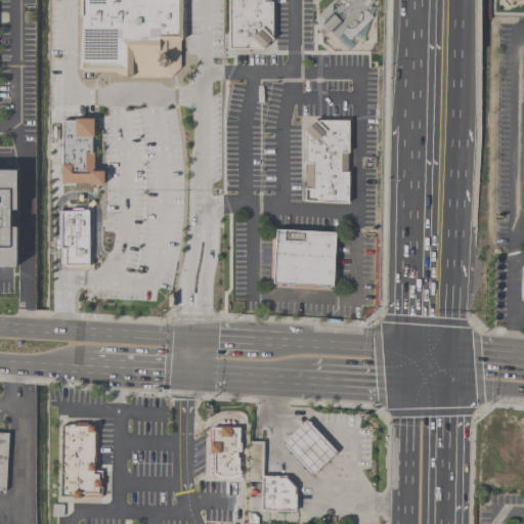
[(73,0),(177,0),(178,75),(73,74),(73,0)]
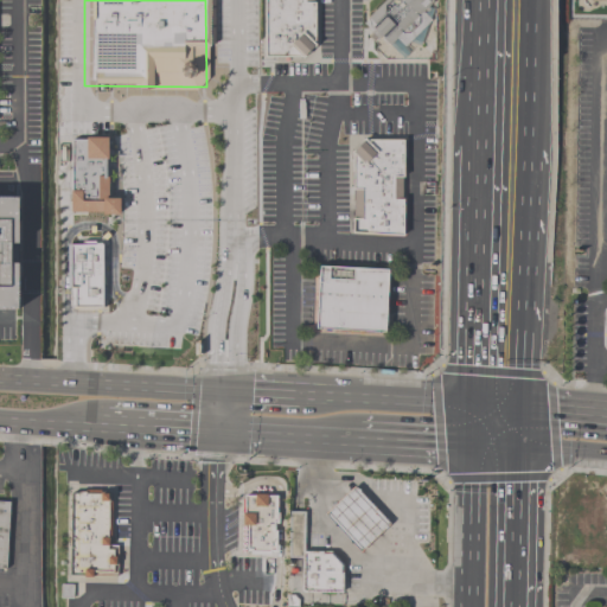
[(260,0),(314,0),(314,62),(260,61),(260,0)]
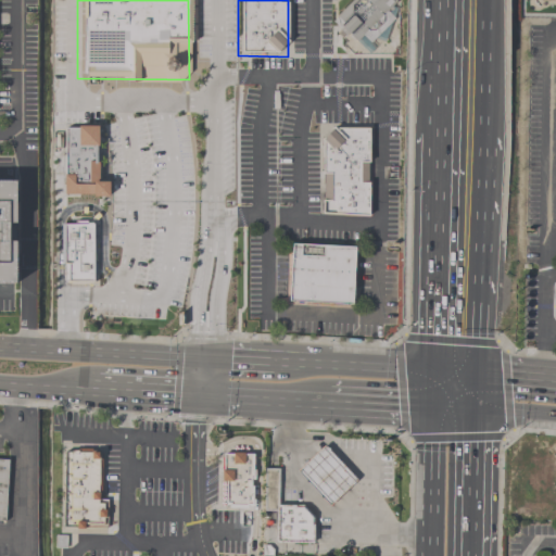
[(329,24),(354,0),(388,0),(402,14),(358,55),(329,24)]
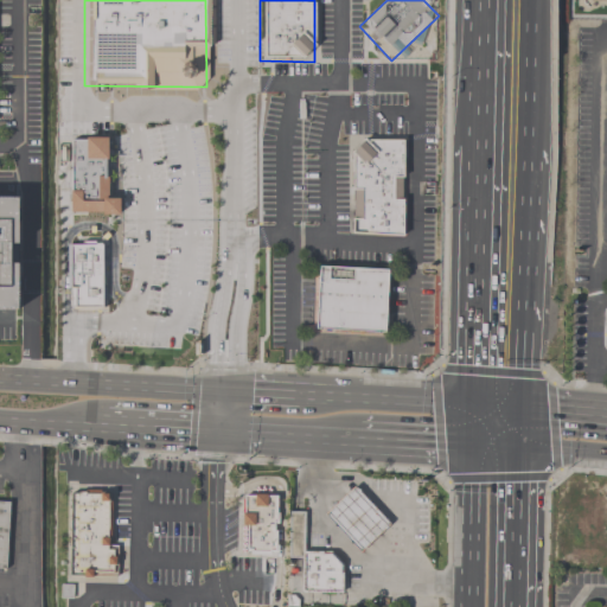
[(400,144),(398,235),(351,235),(352,142),(400,144)]
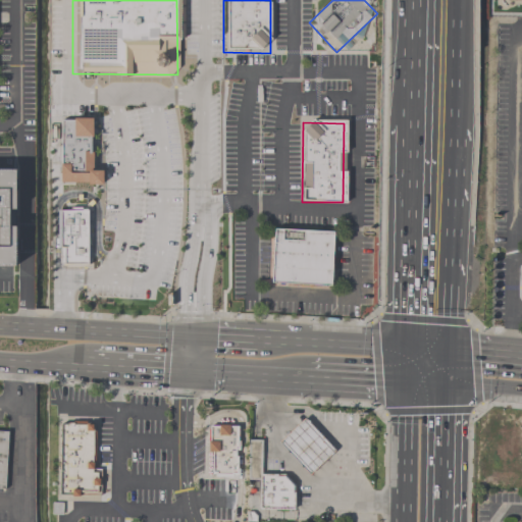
[(0,265),(15,265),(15,169),(0,169),(0,265)]
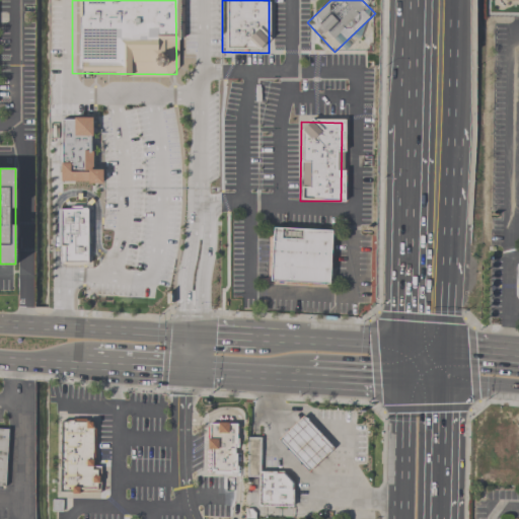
[(269,229),(331,231),(329,287),(268,285),(269,229)]
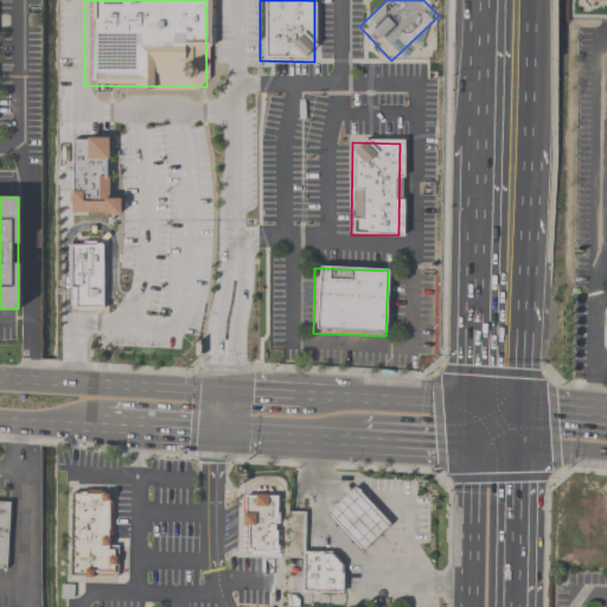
[(324,515),(360,553),(390,524),(355,486),(324,515)]
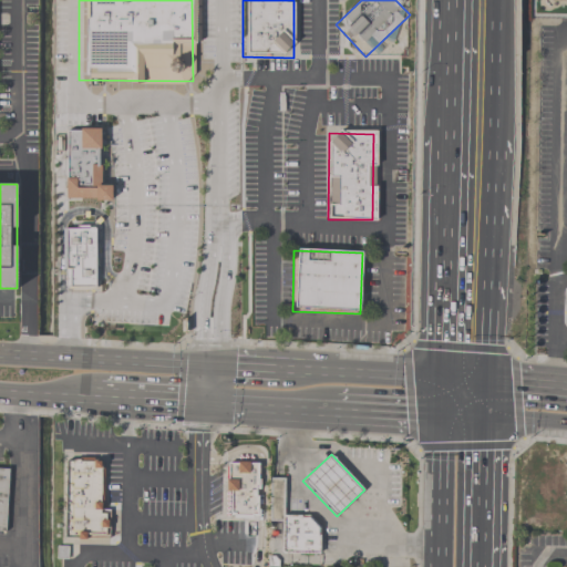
[(65,462),(64,537),(107,538),(107,509),(100,509),(101,462),(65,462)]
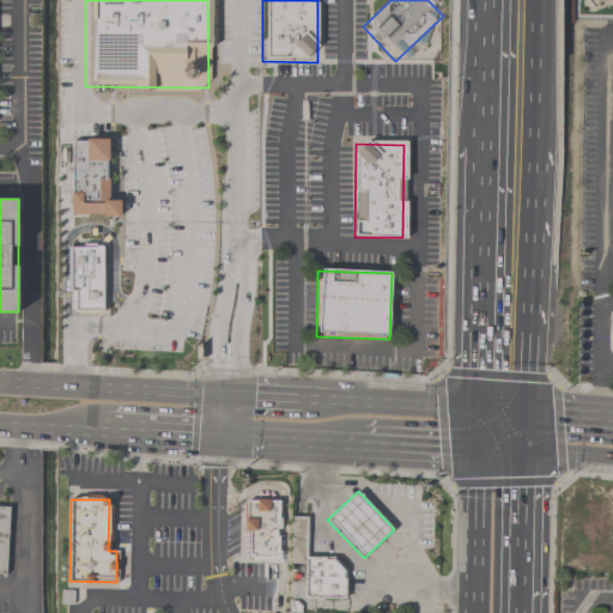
[(244,519),(244,530),(249,530),(249,556),(253,556),(253,560),(274,562),(273,558),(279,558),(280,501),(246,501),(246,519),(244,519)]
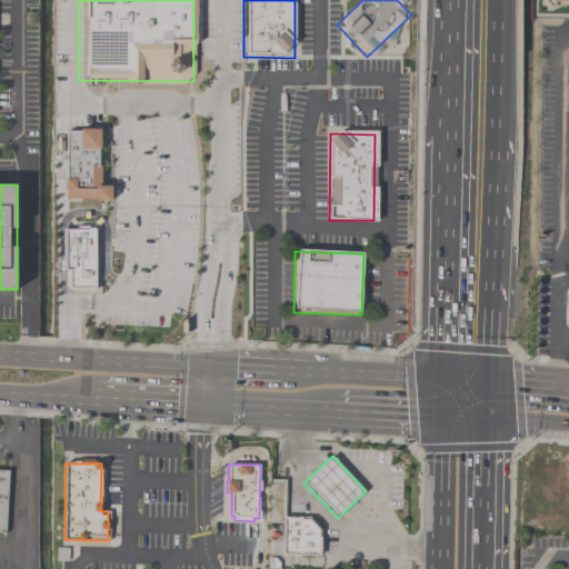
[(0,532),(7,532),(9,471),(0,470),(0,532)]
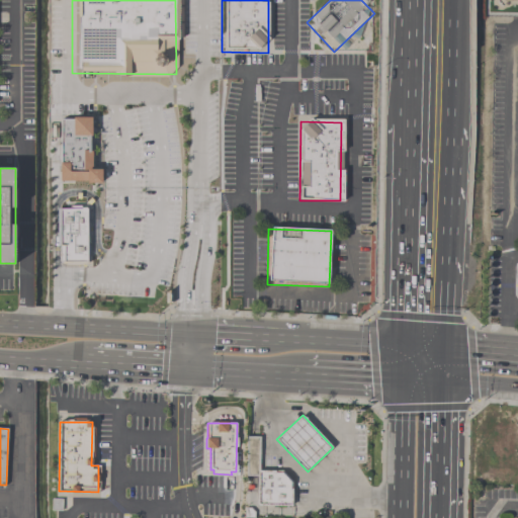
[(247,437),(260,438),(260,470),(258,470),(258,478),(246,477),(247,437)]
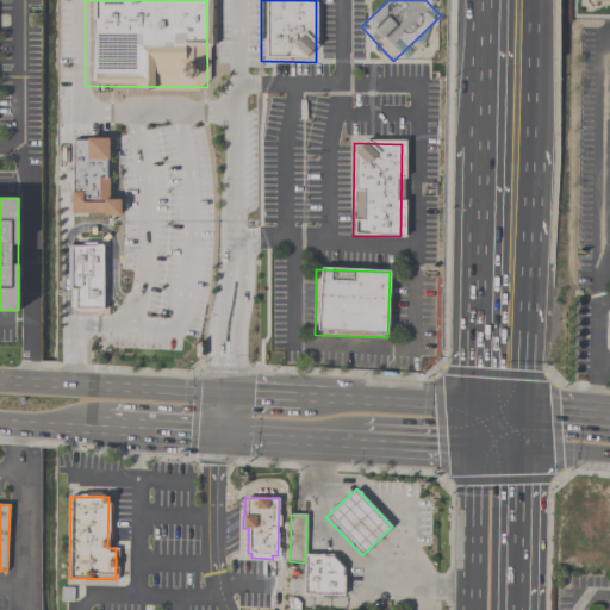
[(304,554),(304,562),(303,596),(343,597),(344,571),(332,558),(324,556),(324,555),(306,554),(304,554)]
